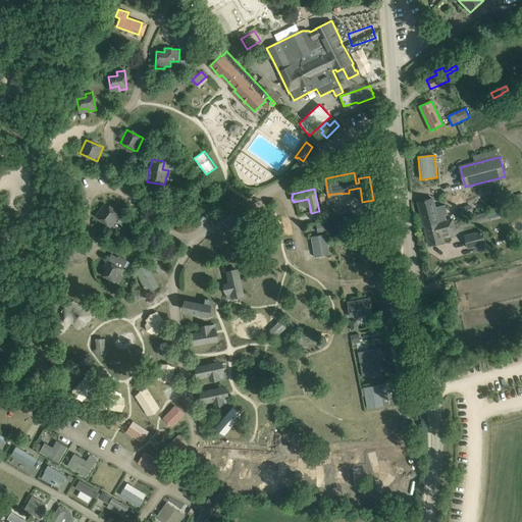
[(517,197),(511,199),(512,205),(519,203),(518,203),(521,201),(521,193),(516,195),(517,197)]
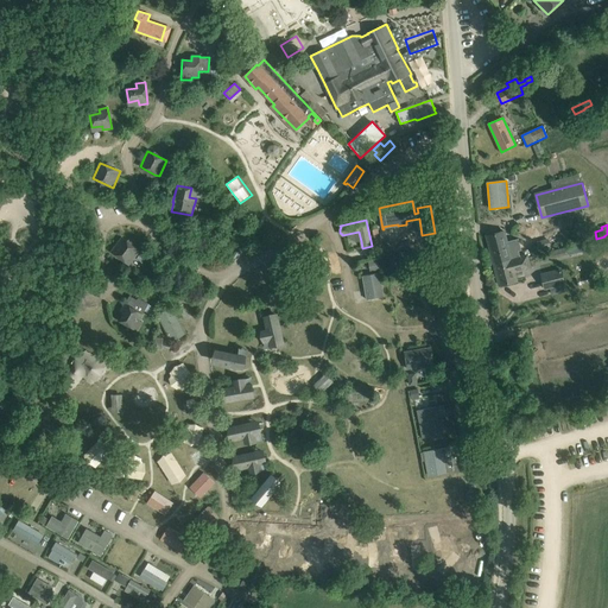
[(499,233),(487,235),(494,263),(500,285),(505,284),(511,283),(517,282),(514,273),(532,268),(527,254),(511,258),(510,253),(521,249),(518,240),(507,242),(504,232),(499,233)]
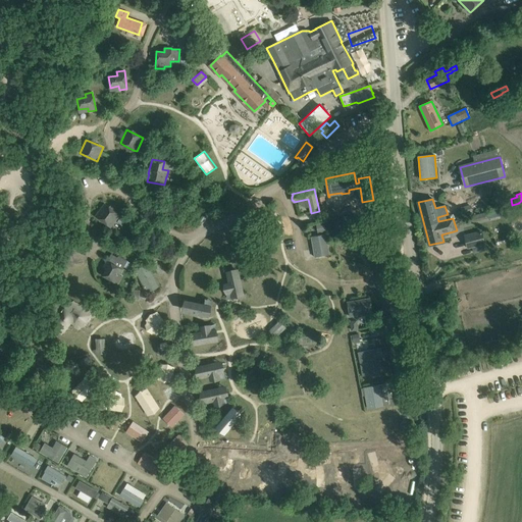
[(101,209),(96,216),(99,218),(106,224),(110,227),(119,215),(105,204),(101,209)]
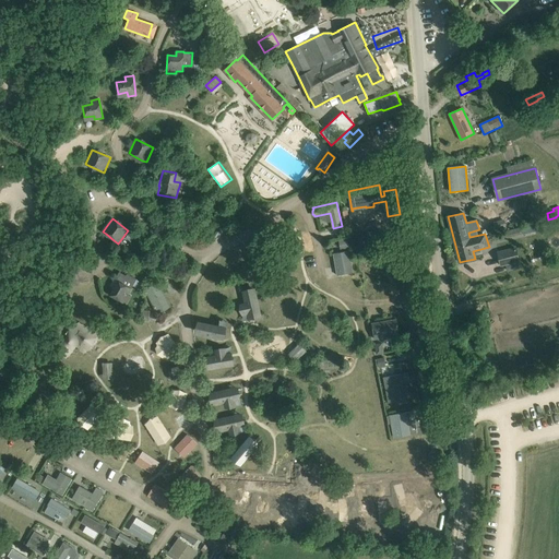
[(356,233),(359,250),(381,246),(379,236),(366,238),(365,232),(356,233)]
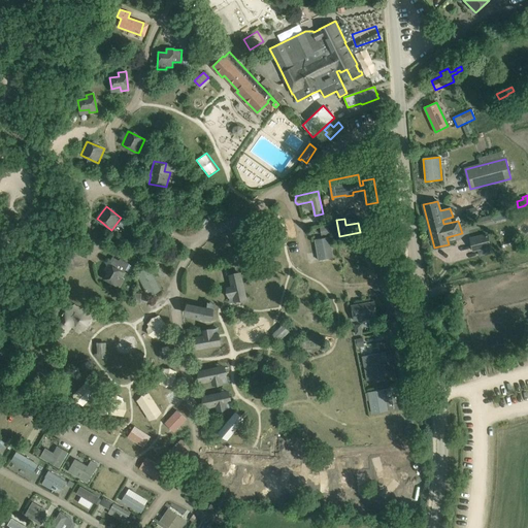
[(328,227),(321,228),(322,235),(329,234),(328,227)]
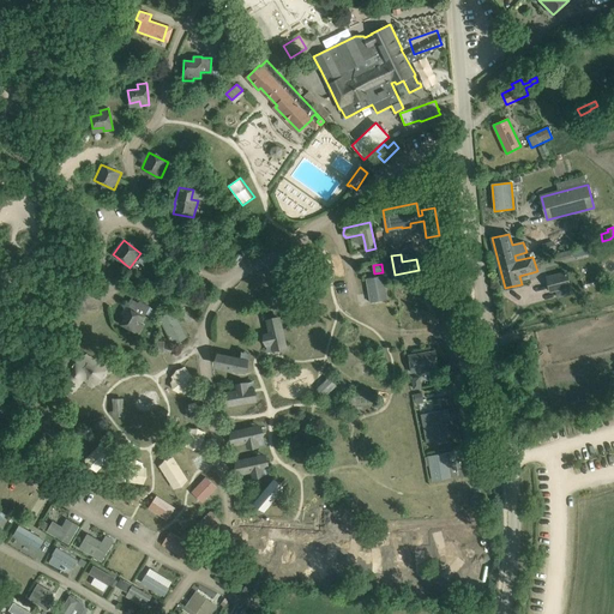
[(571,288),(567,272),(547,277),(549,293),(571,288)]
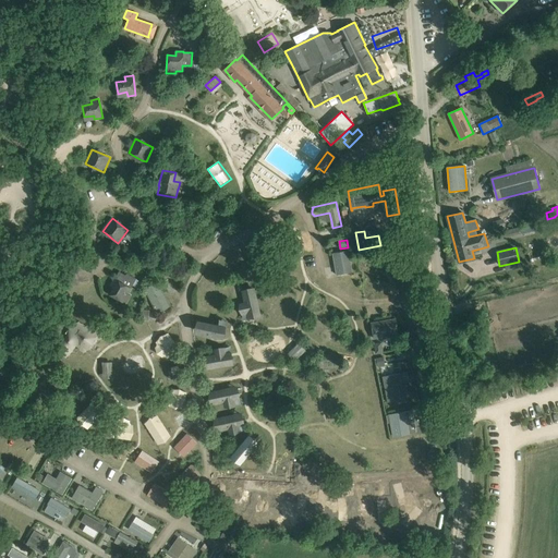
[(271,259),(287,257),(286,249),(270,252),(271,259)]
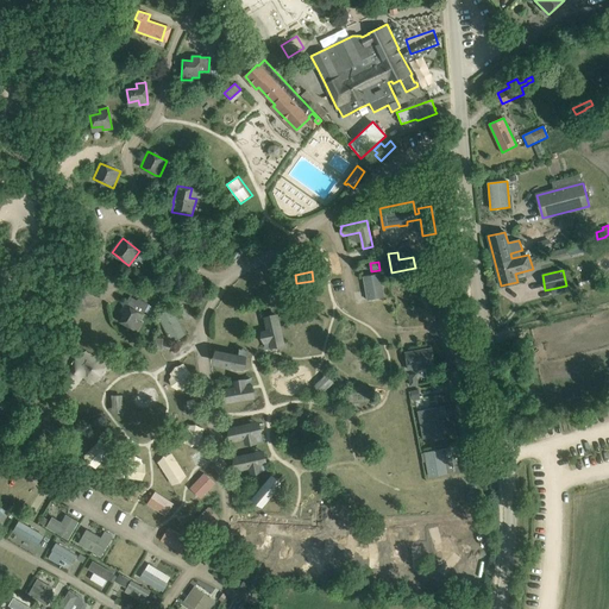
[(381,274),(363,276),(368,300),(384,297),(383,290),(384,289),(384,287),(383,287),(381,274)]
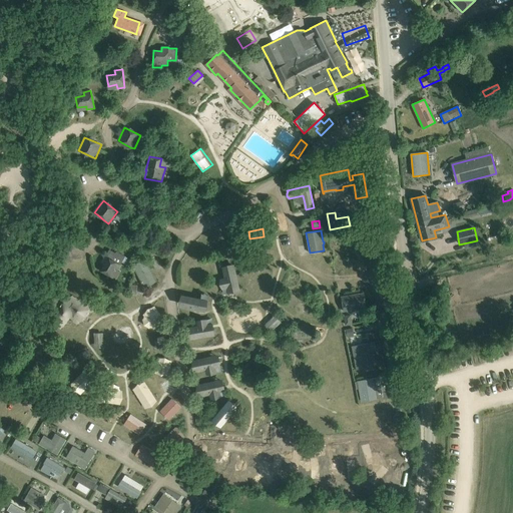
[(332,244),(331,252),(358,254),(358,240),(350,239),(349,244),(332,244)]
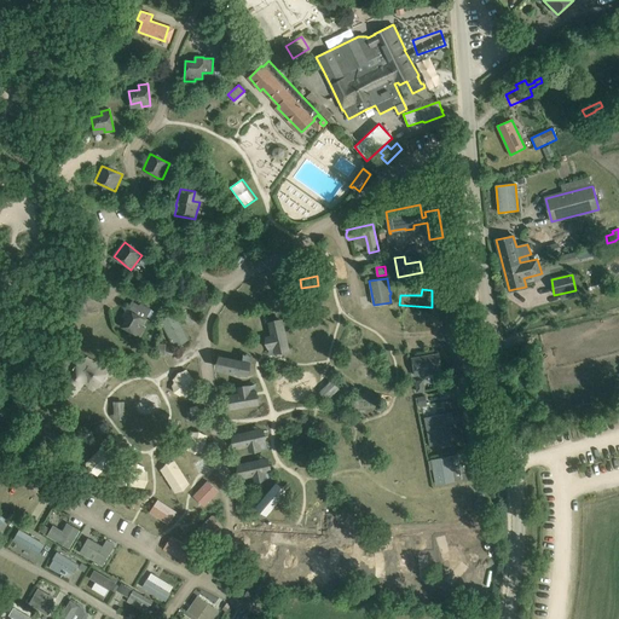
[(122,328),(139,337),(145,328),(143,327),(146,320),(140,317),(145,308),(132,301),(127,310),(122,317),(127,319),(122,328)]
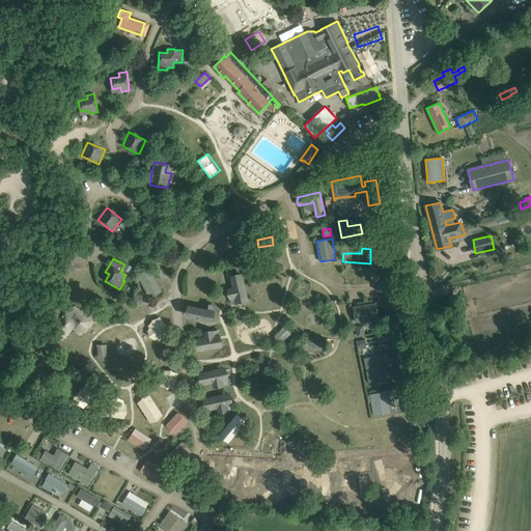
[(369,271),(351,272),(352,291),(371,289),(369,271)]
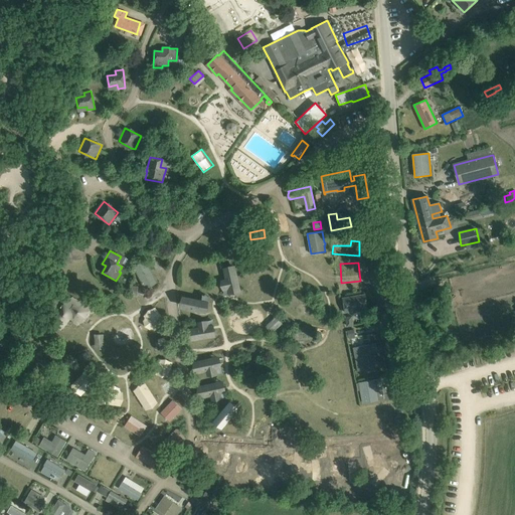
[(142,264),(135,268),(146,289),(156,283),(153,277),(148,280),(146,275),(148,274),(145,269),(146,268),(145,267),(144,267),(142,264)]
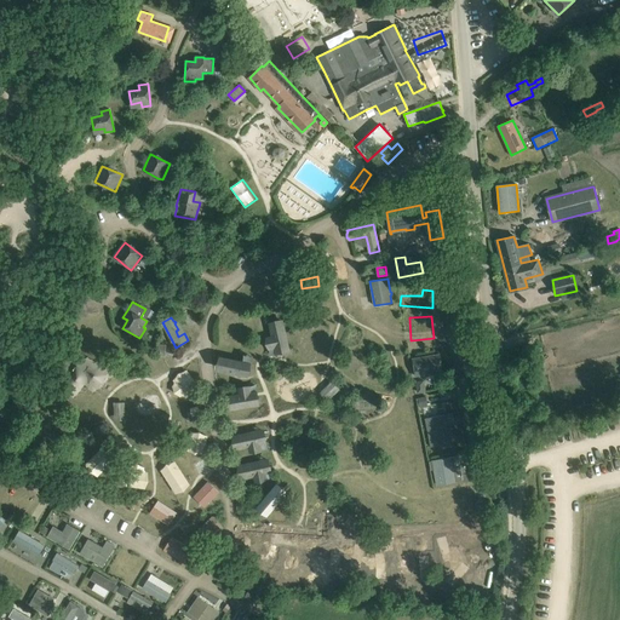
[(274,338),(267,339),(269,348),(286,344),(281,321),(270,323),(273,331),(270,331),(270,334),(274,334),(274,338)]
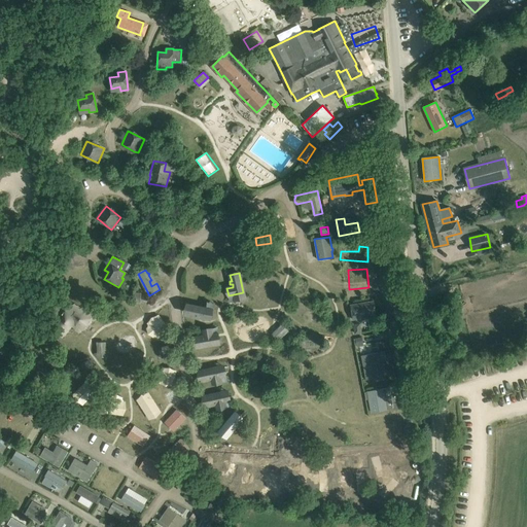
[(275,292),(269,291),(270,279),(260,278),(259,299),(275,299),(275,292)]
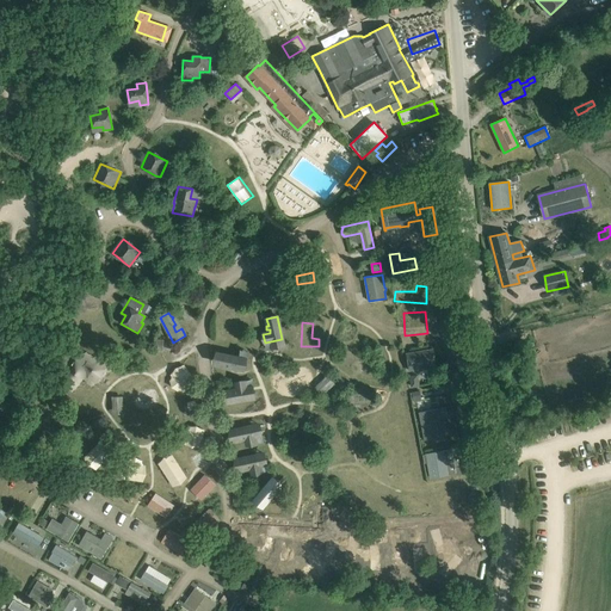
[(433,350),(407,353),(409,371),(436,366),(433,350)]
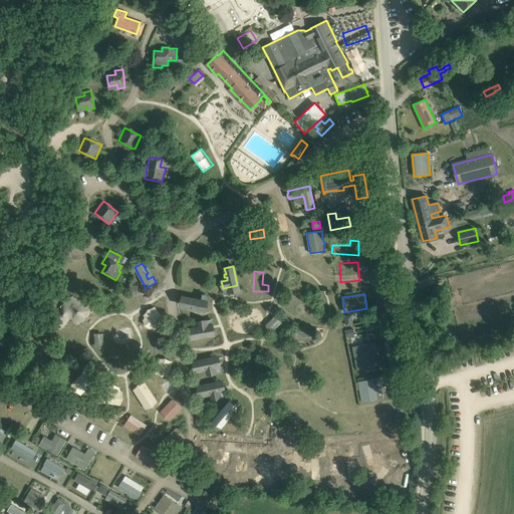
[(183,297),(181,305),(200,309),(206,310),(207,302),(201,301),(183,297)]
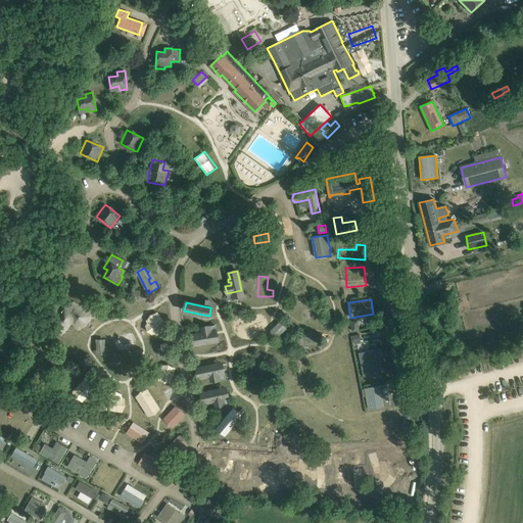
[(68,321),(77,326),(85,313),(77,307),(68,321)]
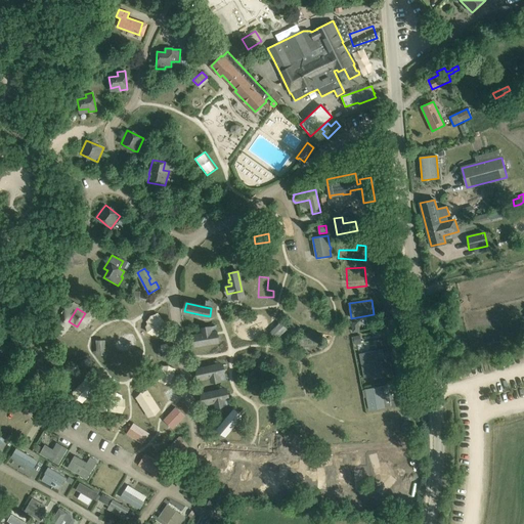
[(146,319),(155,337),(170,330),(162,312),(146,319)]
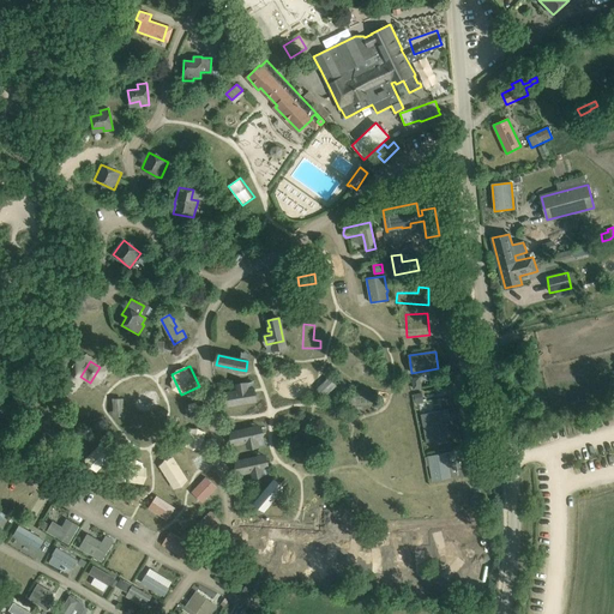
[(333,369),(333,380),(347,381),(347,369),(333,369)]
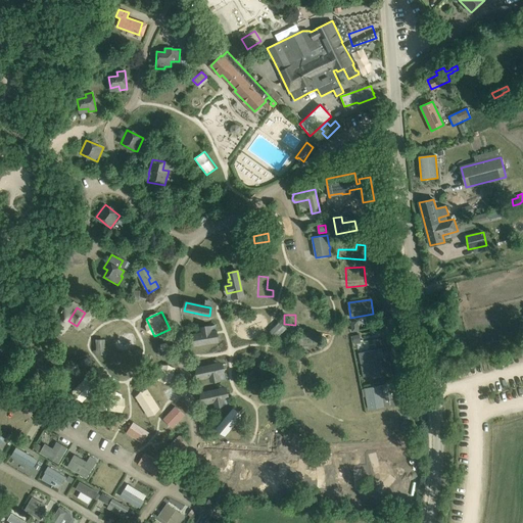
[(256,322),(235,324),(236,341),(257,340),(256,322)]
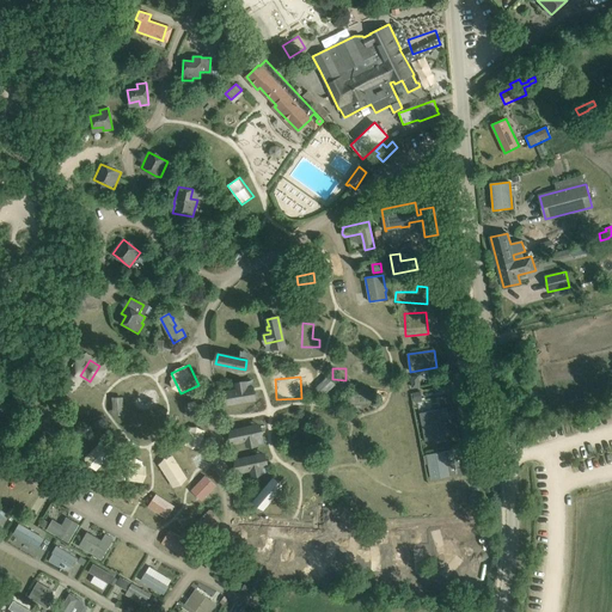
[(228,392),(224,393),(225,403),(248,399),(245,381),(237,383),(238,391),(234,391),(234,389),(228,390),(228,392)]
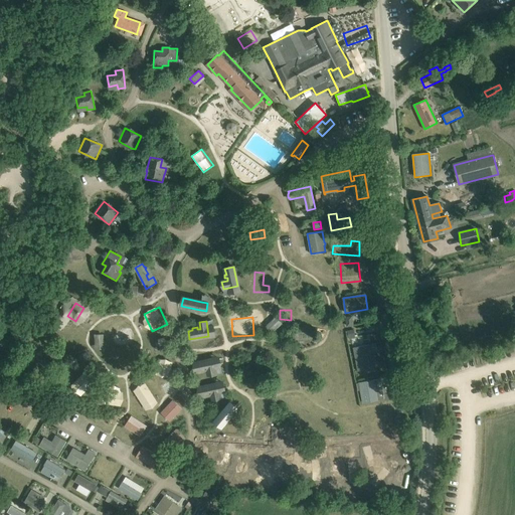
[(295,328),(285,330),(287,339),(297,337),(295,328)]
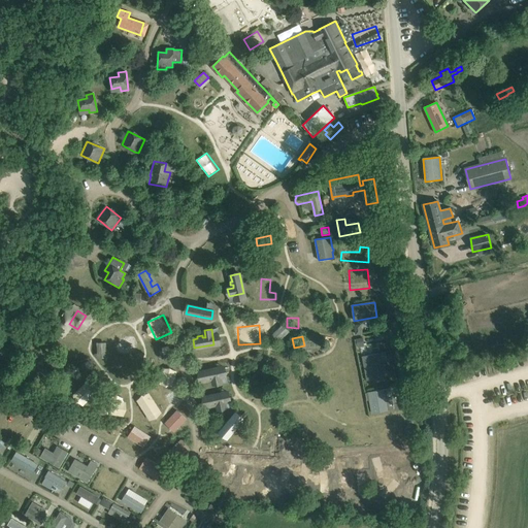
[(383,377),(381,363),(378,354),(362,357),(367,381),(383,377)]
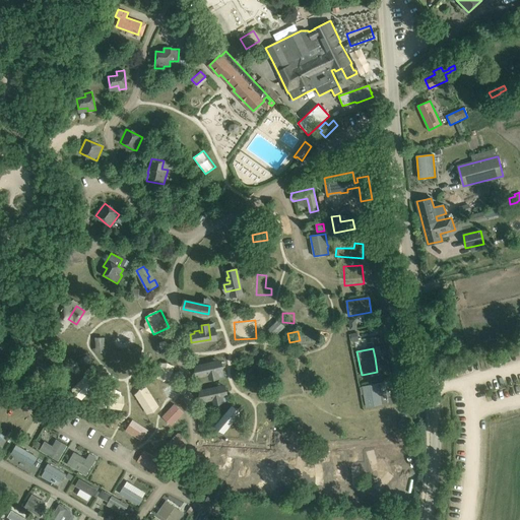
[(324,361),(320,370),(338,378),(341,370),(330,365),(333,359),(326,355),(324,361)]
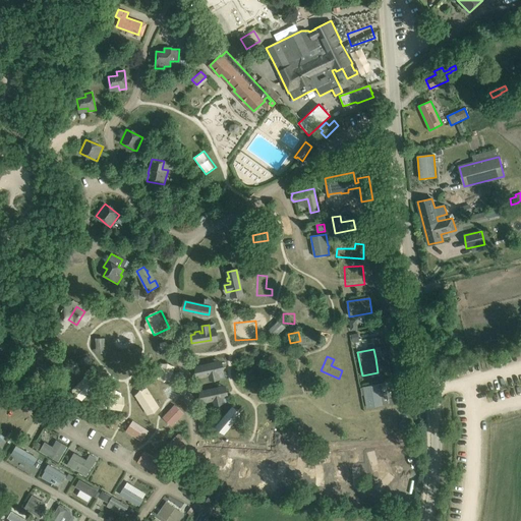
[(215,363),(195,367),(197,377),(204,374),(204,378),(207,377),(207,374),(210,373),(212,380),(219,379),(215,363)]
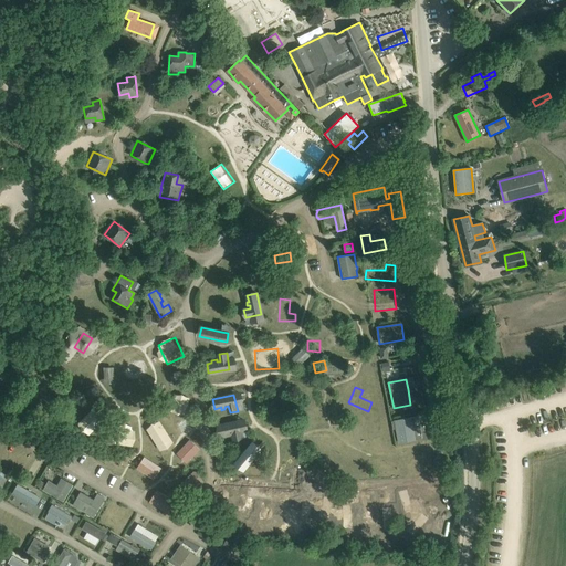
[(91,405),(85,425),(100,429),(106,409),(91,405)]
